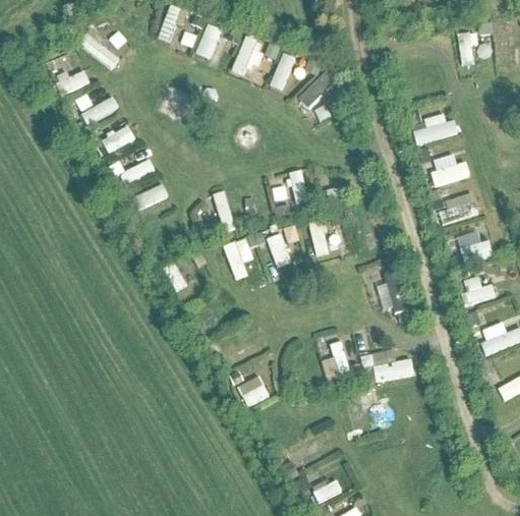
[(189,37),(204,0),(188,0),(177,33),(189,37)]
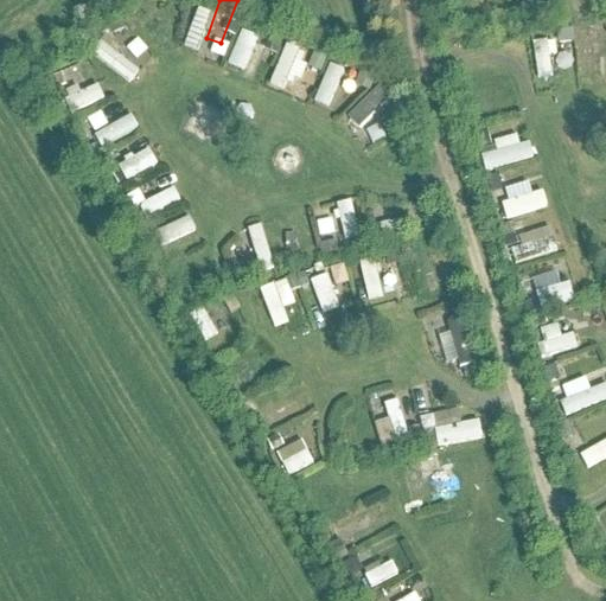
[(212,8),(198,4),(184,43),(199,48),(212,8)]
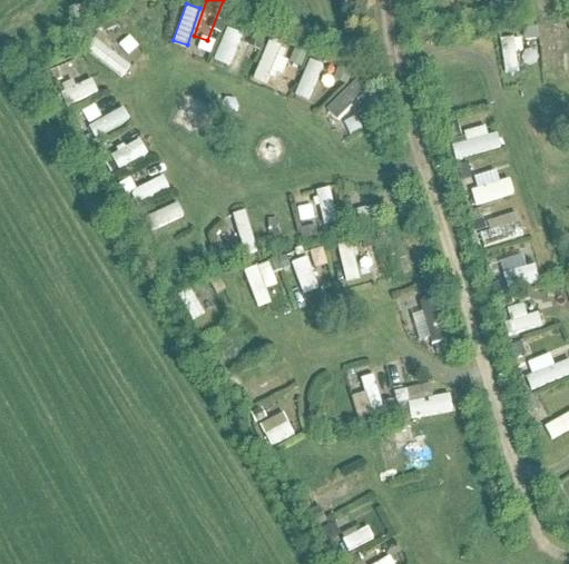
[(251,17),(235,51),(249,58),(266,23),(251,17)]
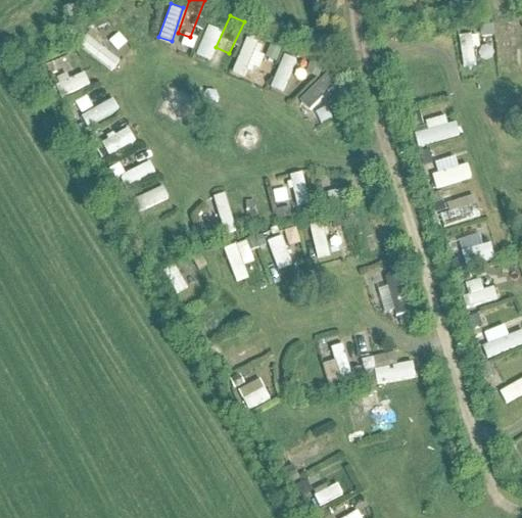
[(223,30),(208,24),(196,52),(210,58),(223,30)]
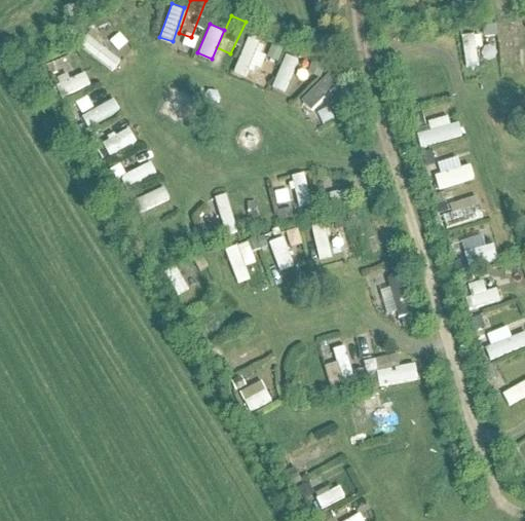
[(481,27),(482,65),(500,64),(499,26),(481,27)]
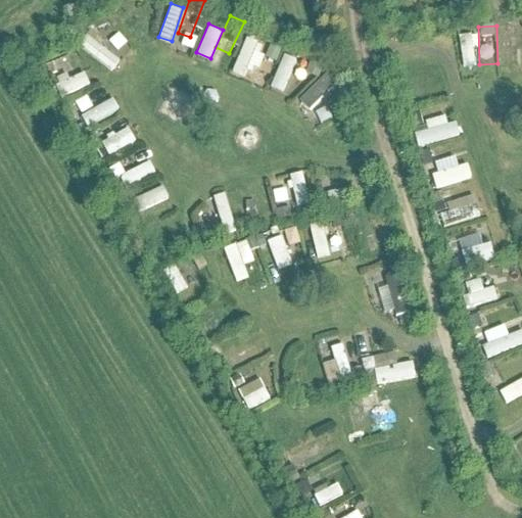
[(130,60),(140,48),(111,27),(102,39),(130,60)]
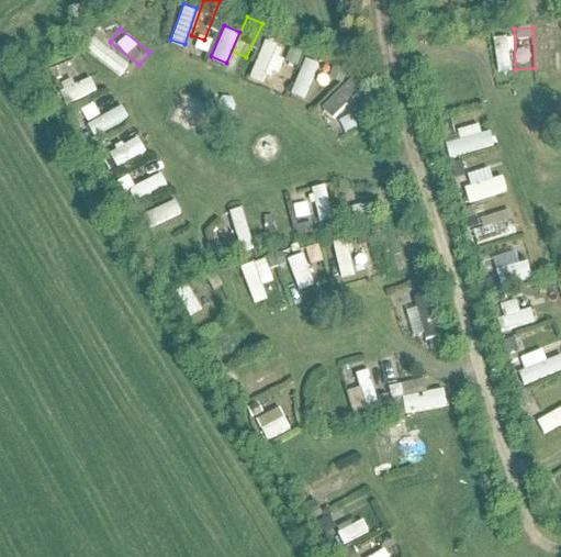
[(507,34),(493,36),(498,70),(512,68),(507,34)]
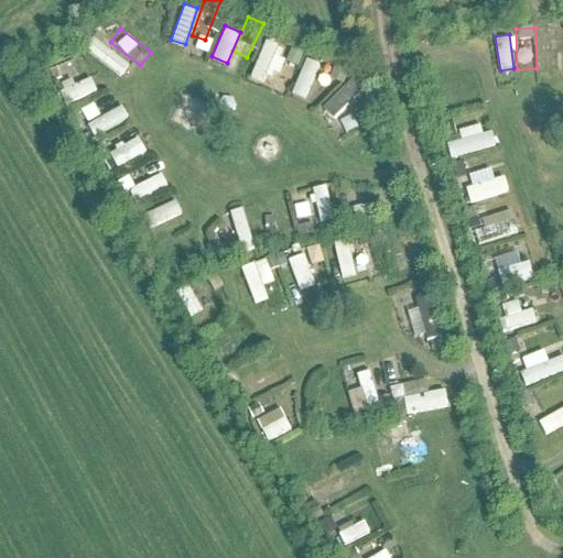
[(94,35),(85,47),(121,75),(130,63),(94,35)]
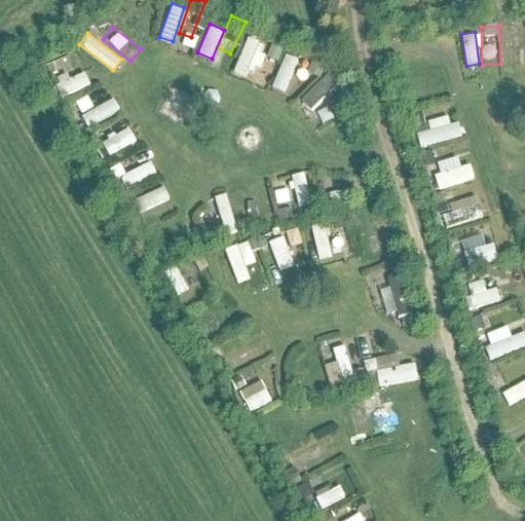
[(261,41),(249,36),(233,71),(246,77),(261,41)]
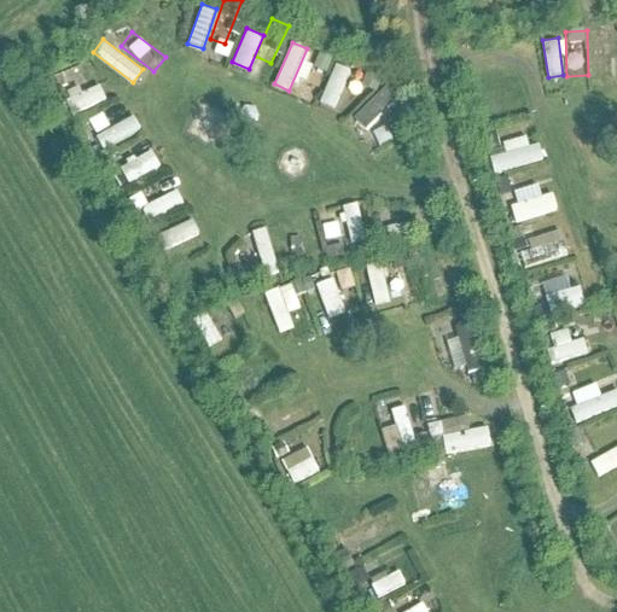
[(361,100),(373,57),(358,53),(345,97),(361,100)]
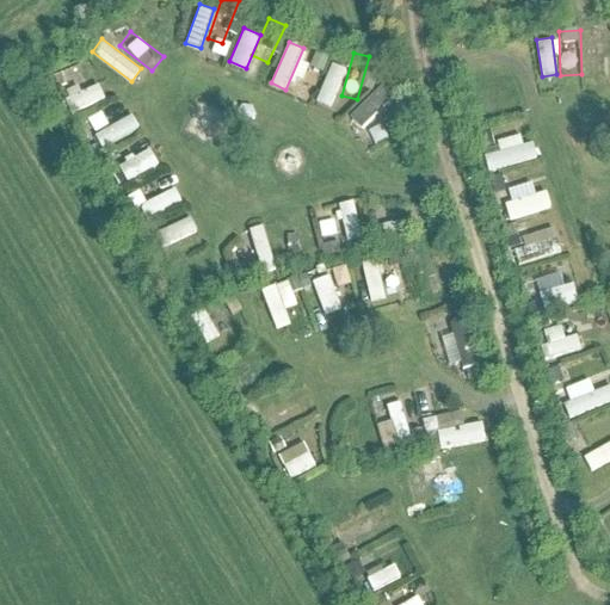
[(346,68),(331,62),(316,99),(331,105),(346,68)]
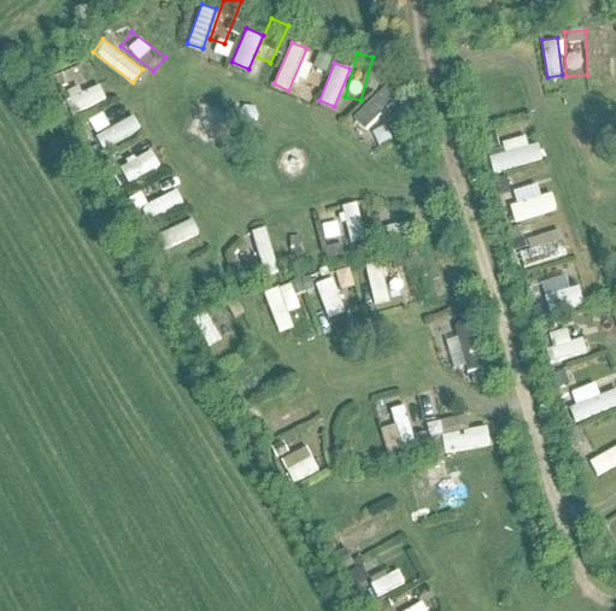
[(100,83),(65,99),(72,115),(107,99),(100,83)]
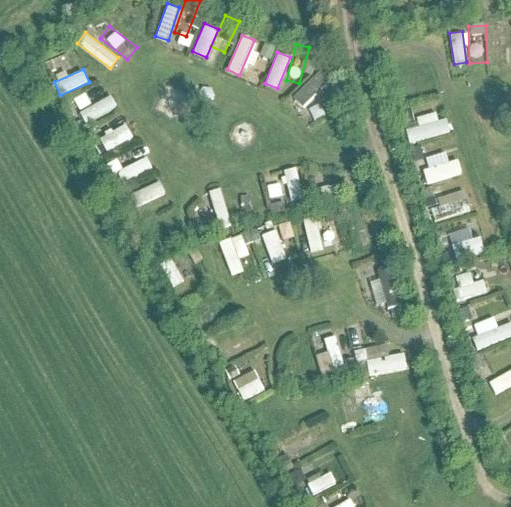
[(321,69),(293,96),(305,108),(332,80),(321,69)]
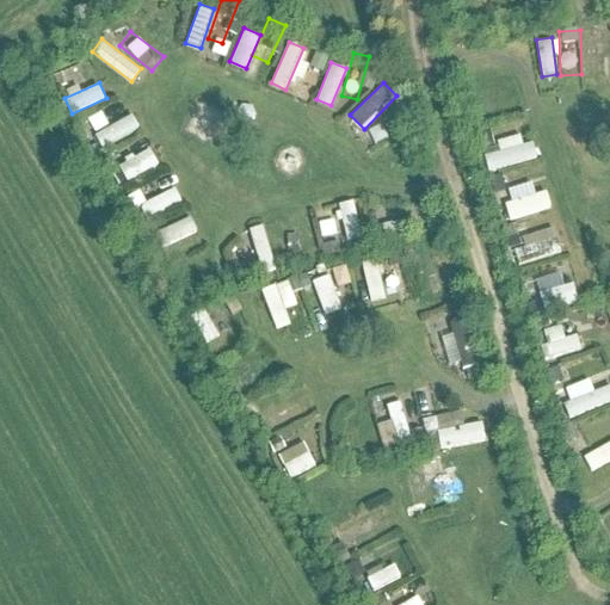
[(216,96),(205,123),(233,135),(244,106),(216,96)]
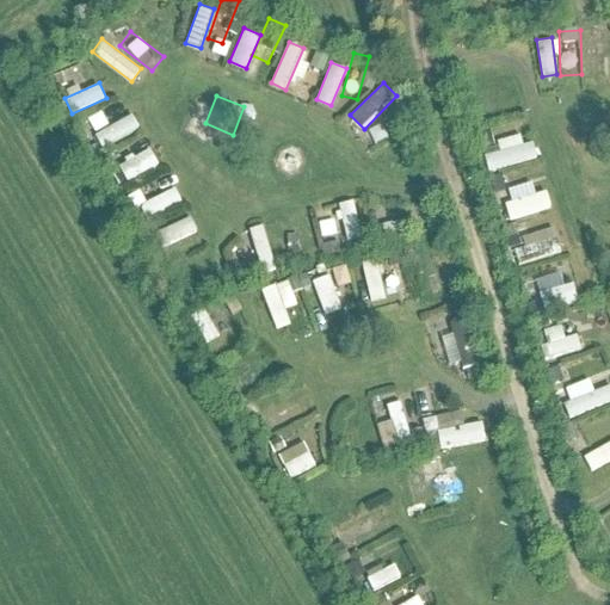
[(396,135),(414,128),(406,111),(389,119),(396,135)]
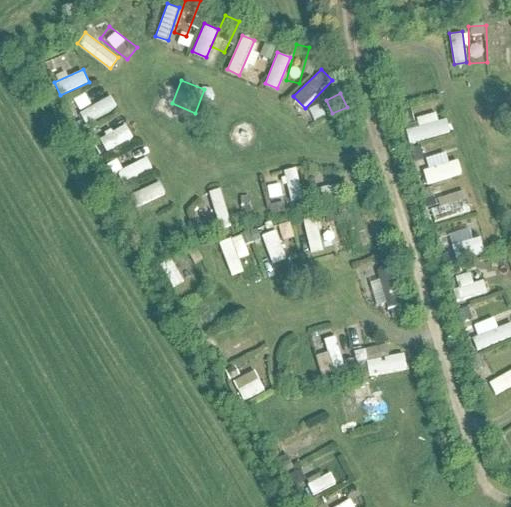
[(112,94),(80,112),(86,123),(118,105),(112,94)]
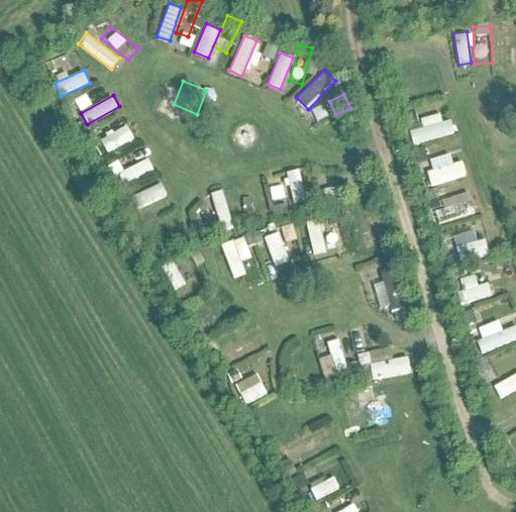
[(449,96),(434,98),(436,111),(450,109),(449,96)]
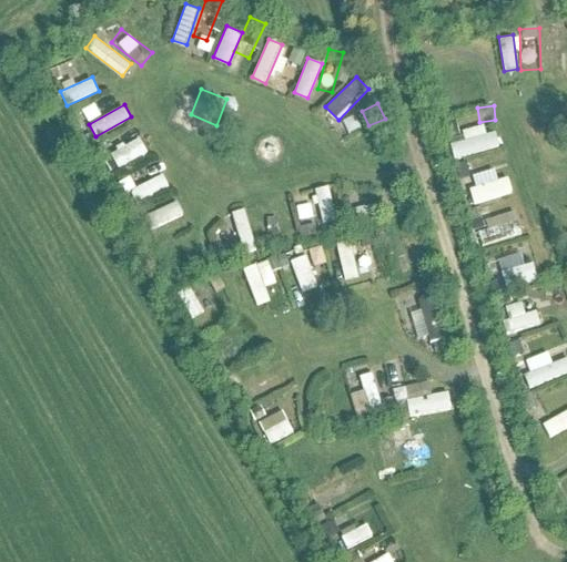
[(465,140),(453,143),(456,156),(499,144),(495,130),(487,132),(485,122),(463,129),(465,140)]
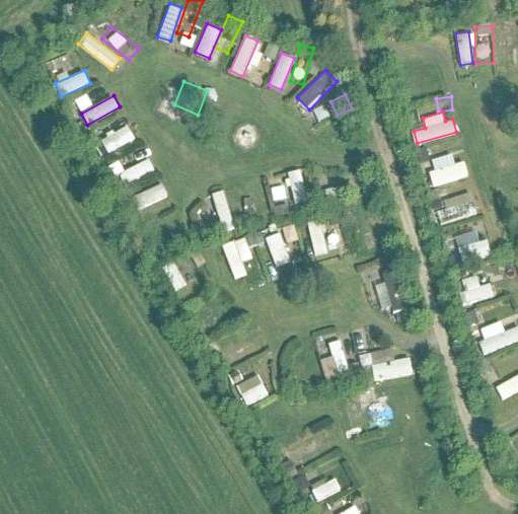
[(127,124),(100,138),(108,153),(135,139),(127,124)]
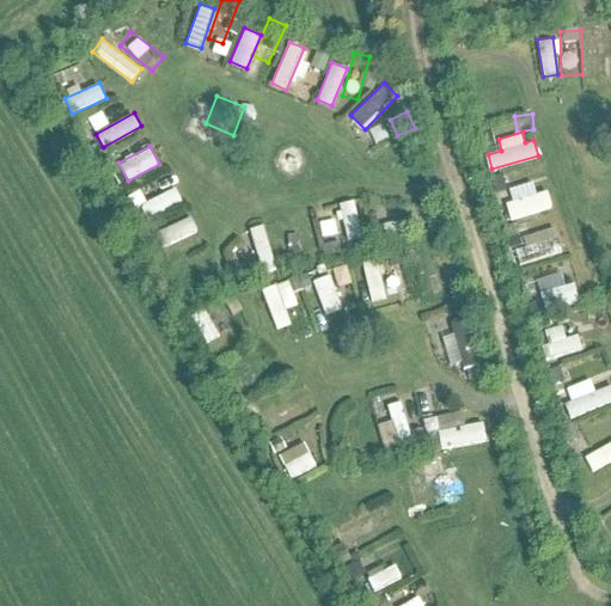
[(176,185),(140,204),(148,219),(183,201),(176,185)]
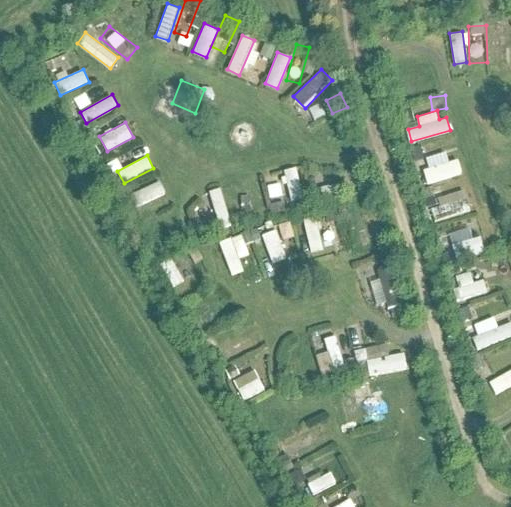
[(452,163),(418,173),(422,185),(456,174),(452,163)]
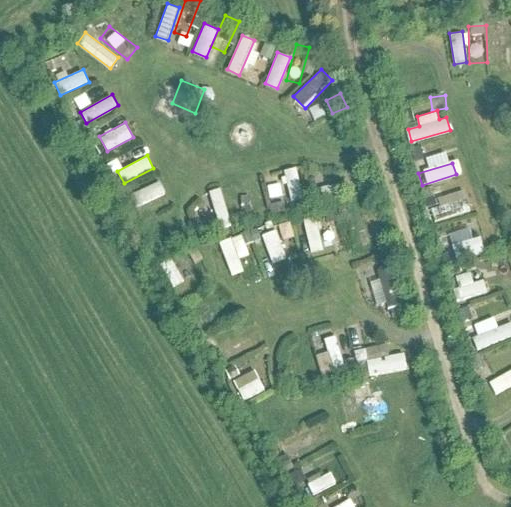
[(304,197),(297,167),(284,170),(291,200),(304,197)]
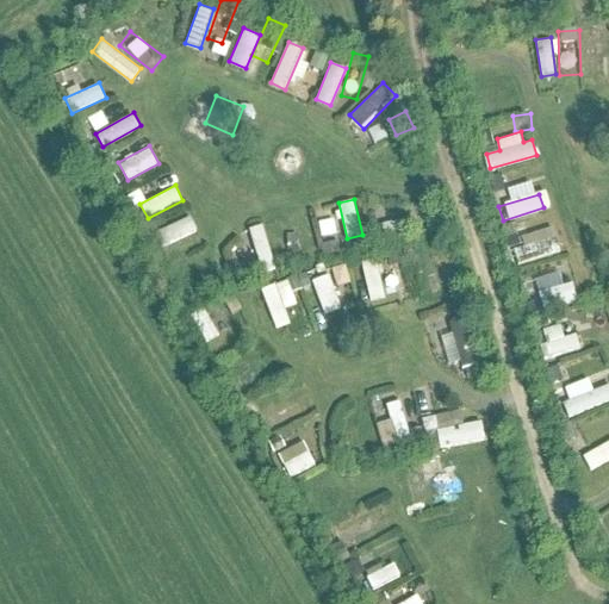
[(273,218),(286,263),(300,259),(286,215),(273,218)]
